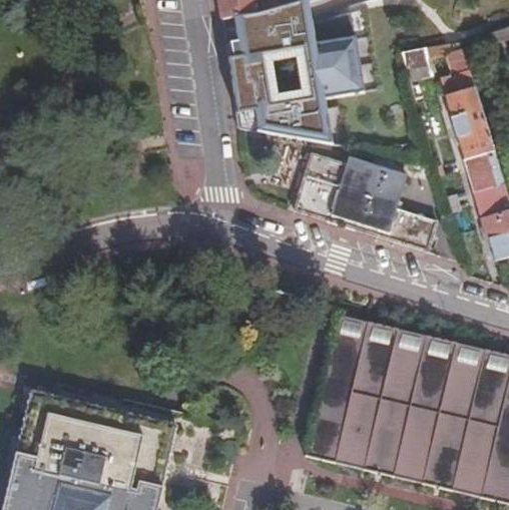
[(221,0),(224,17),(259,12),(298,0),(221,0)]
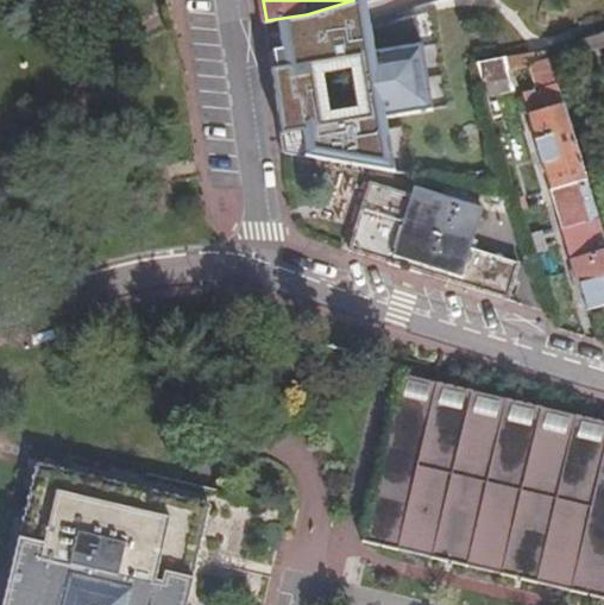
[(266,20),(277,89),(280,115),(282,118),(284,137),(285,149),(306,152),(394,169),(385,114),(433,106),(417,11),(371,23),(367,0),(353,0),(307,14),(266,20)]
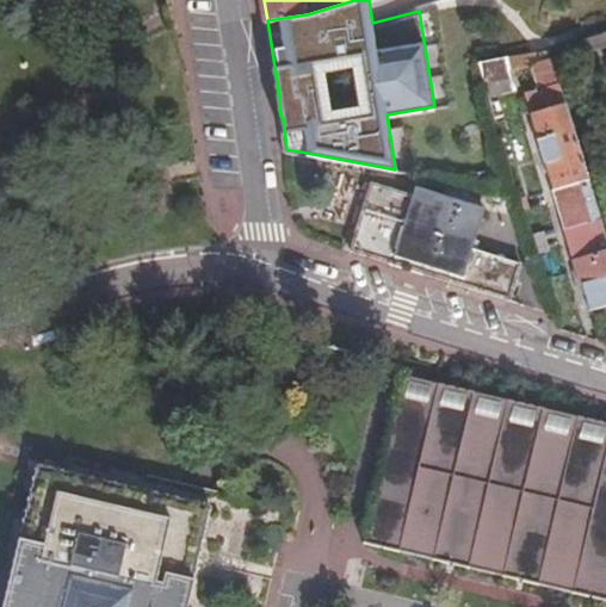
[(482,60),(487,78),(513,69),(512,62),(509,55),(482,60)]
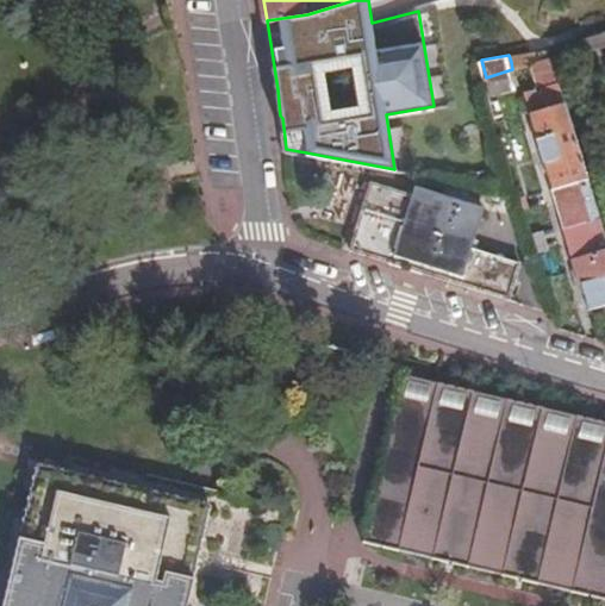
[(604,229),(557,83),(546,87),(525,94),(531,114),(530,114),(592,308),(604,304),(604,229)]
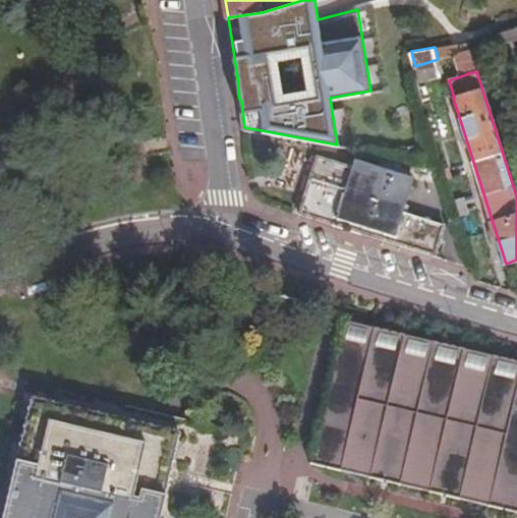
[(313,216),(399,240),(417,175),(352,157),(350,163),(320,155),(303,213),(313,216)]
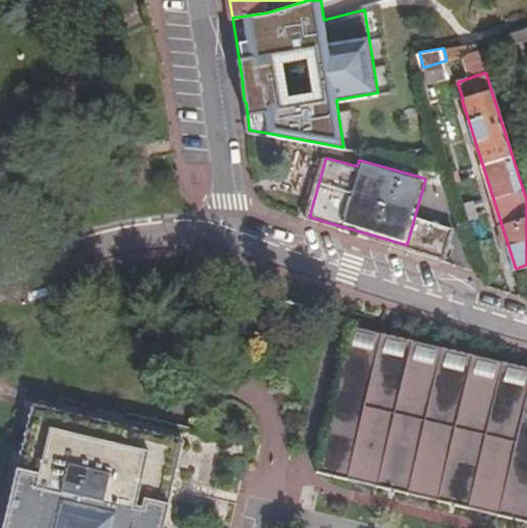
[(365,422),(330,414),(316,474),(526,523),(526,370),(350,329),(339,374),(356,379),(350,406),(368,410),(365,422)]
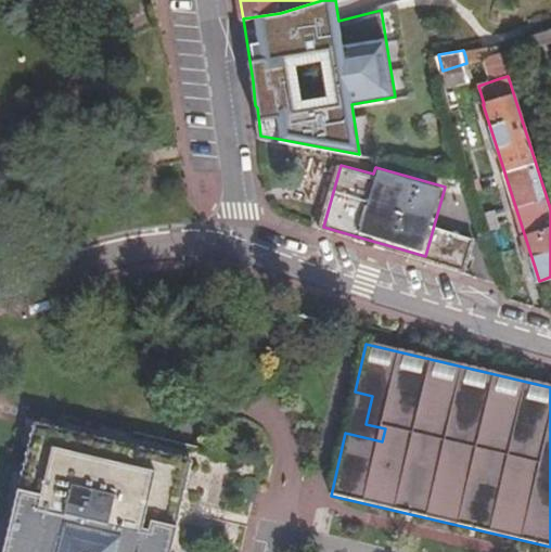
[(355,392),(345,433),(382,441),(385,428),(366,424),(372,396),(355,392)]
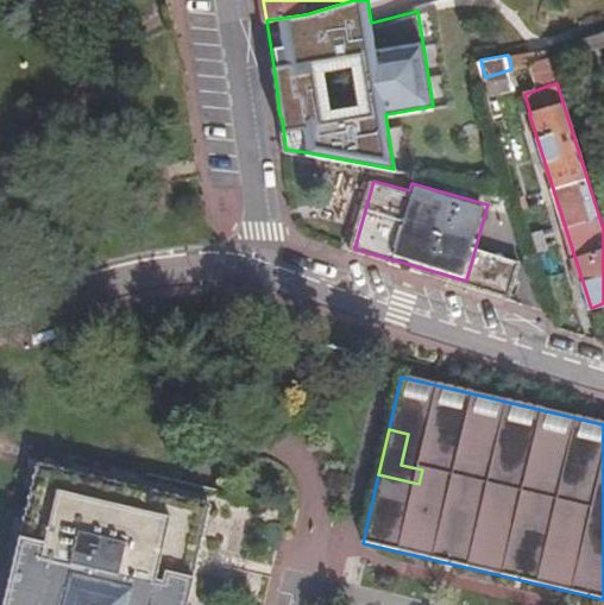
[(184,604),(211,499),(174,490),(35,459),(0,602),(0,604),(184,604)]
